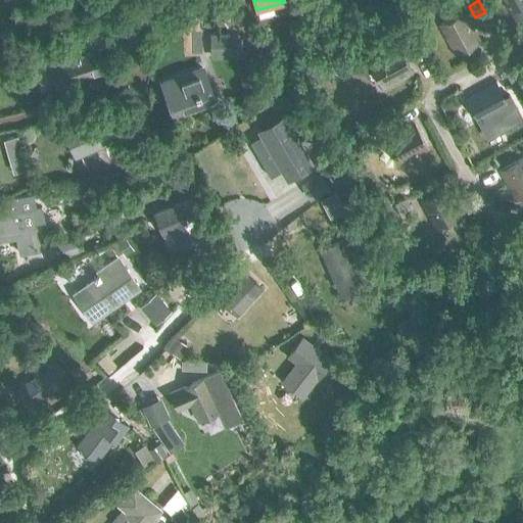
[(522,0),(502,0),(514,22),(522,16),(522,0)]
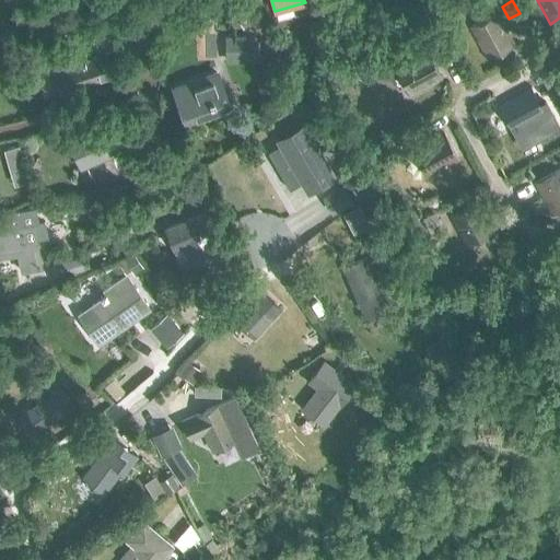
[(468,26),(486,59),(512,45),(494,12),(468,26)]
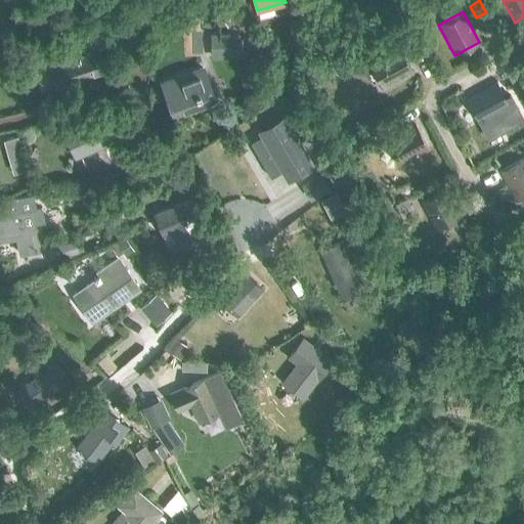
[(413,23),(394,31),(398,41),(418,32),(413,23)]
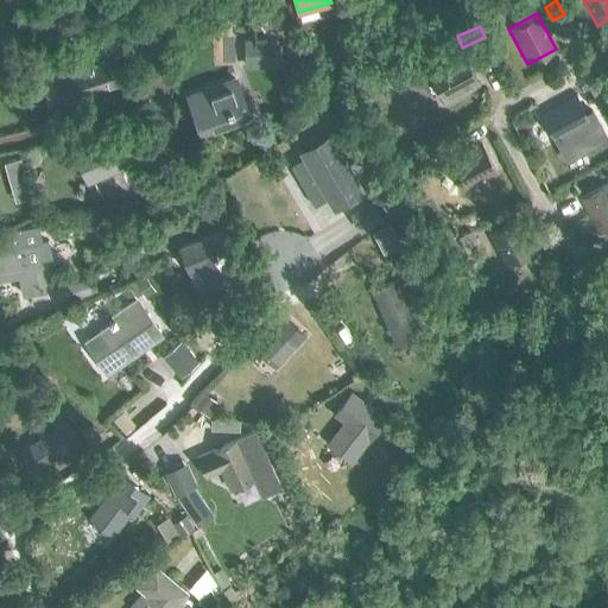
[(157,35),(137,39),(147,74),(166,69),(157,35)]
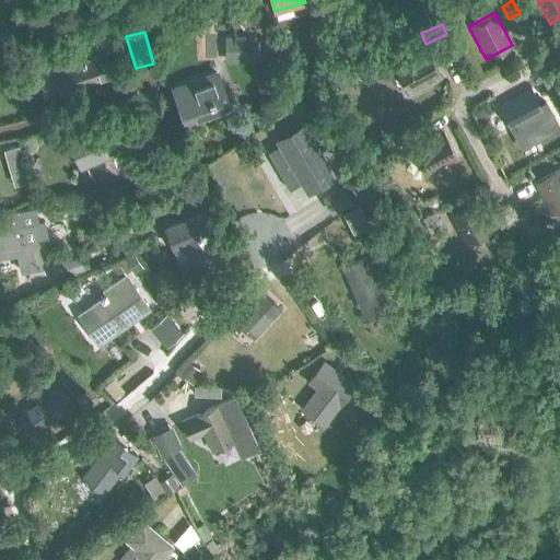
[(225,61),(256,61),(256,35),(224,35),(225,61)]
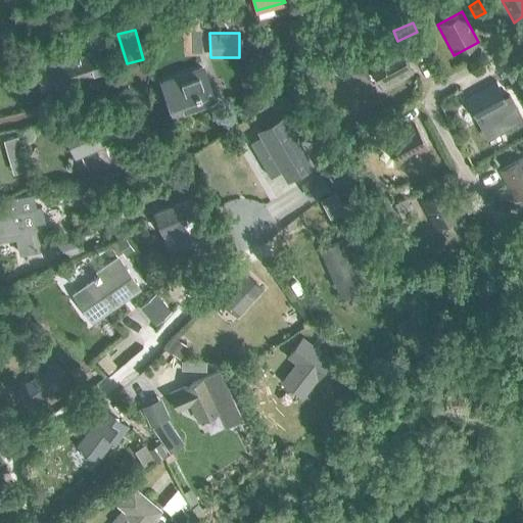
[(367,63),(379,87),(410,72),(396,47),(367,63)]
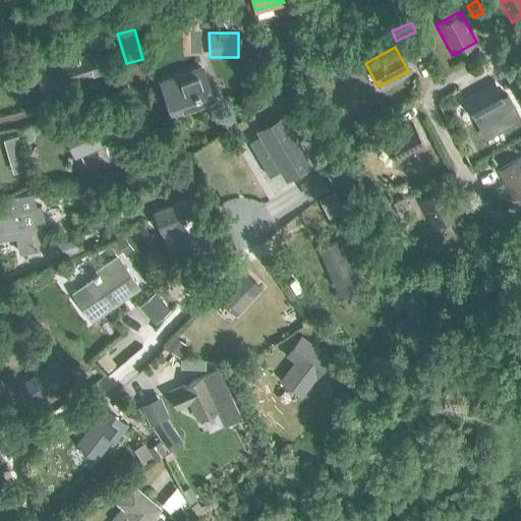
[(44,65),(51,87),(105,69),(99,48),(44,65)]
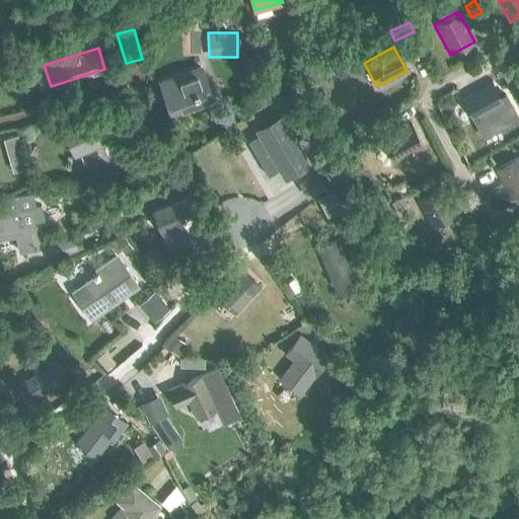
[(200,67),(160,81),(171,113),(199,102),(211,98),(206,84),(200,67)]
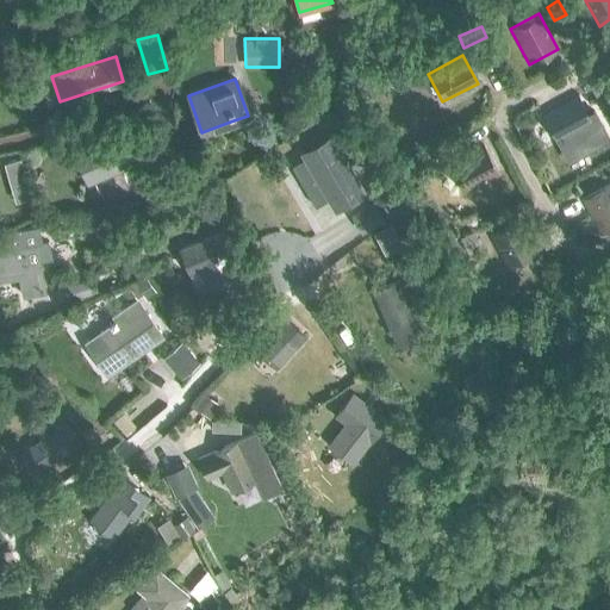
[(577,94),(541,113),(542,114),(546,112),(570,155),(583,148),(584,151),(609,138),(593,110),(587,113),(577,94)]
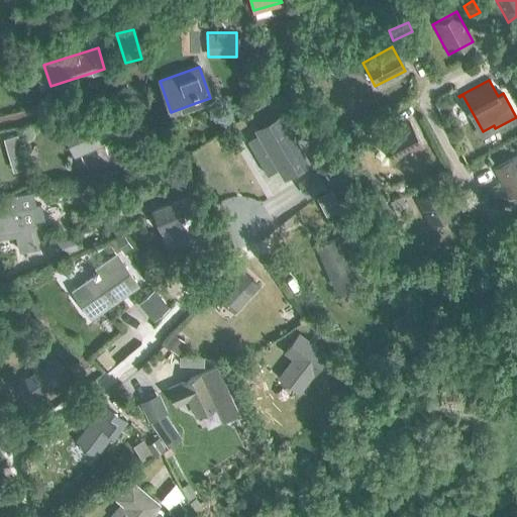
[(61,128),(73,156),(110,139),(98,112),(61,128)]
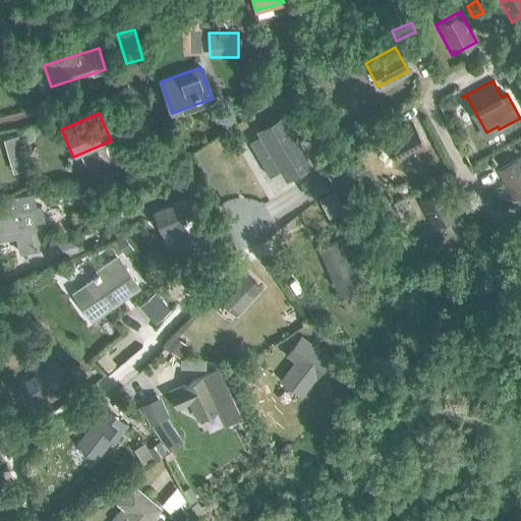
[(258,128),(257,128),(261,133),(281,169),(287,179),(288,179),(286,176),(309,163),(310,166),(311,165),(282,114),(281,115),(282,117),(259,130),(258,128)]
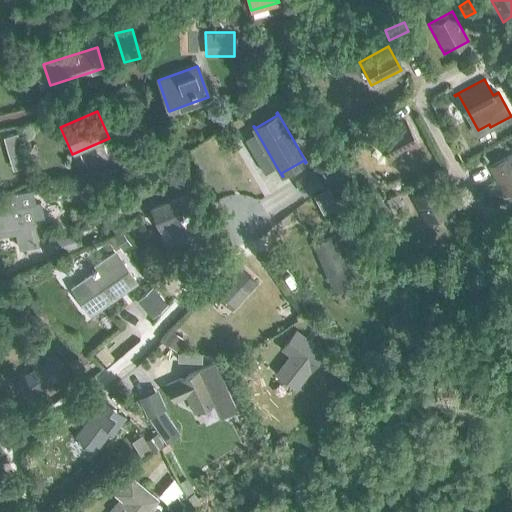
[(375,138),(388,161),(417,145),(404,121),(375,138)]
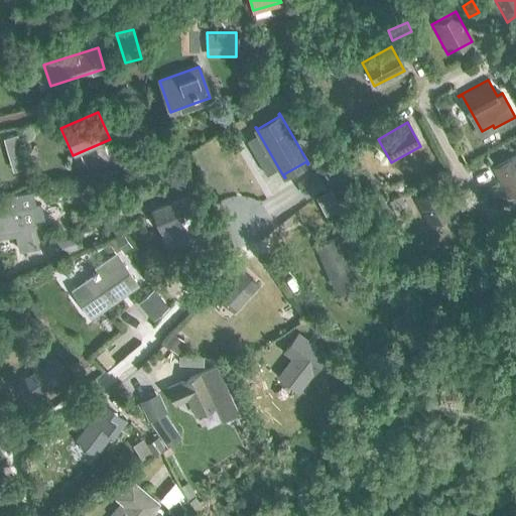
[(461,141),(461,142),(461,143),(461,144),(462,145),(462,146),(463,147),(463,148),(464,148),(465,149),(466,149),(467,149),(468,149),(469,149),(470,149),(471,149),(472,148),(473,148),(473,147),(474,147),(474,146),(475,146),(475,145),(475,144),(475,143),(476,143),(476,142),(476,141),(475,141),(475,140),(475,139),(475,138),(474,138),(474,137),(473,136),(472,136),(471,135),(470,135),(469,135),(468,135),(467,135),(466,135),(465,135),(465,136),(464,136),(463,137),(462,138),(462,139),(461,139),(461,140),(461,141)]
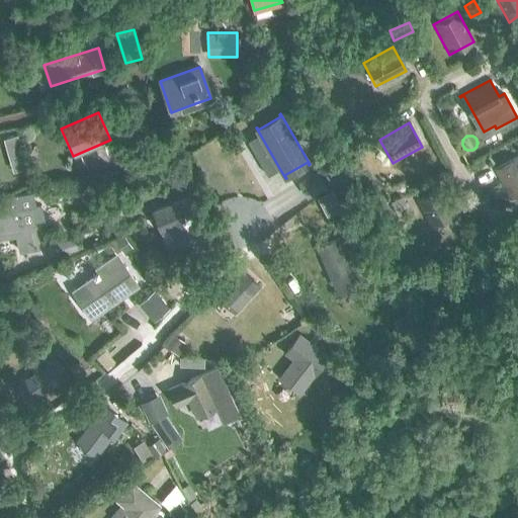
[(22,151),(8,154),(13,170),(26,166),(22,151)]
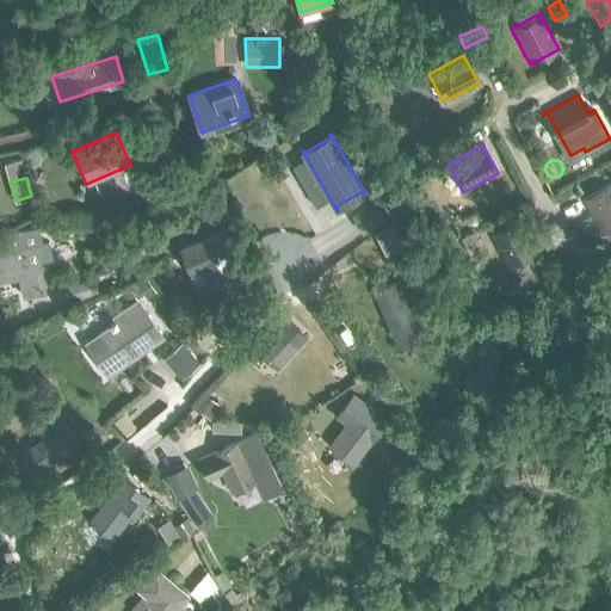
[(584,197),(603,233),(610,227),(610,183),(584,197)]
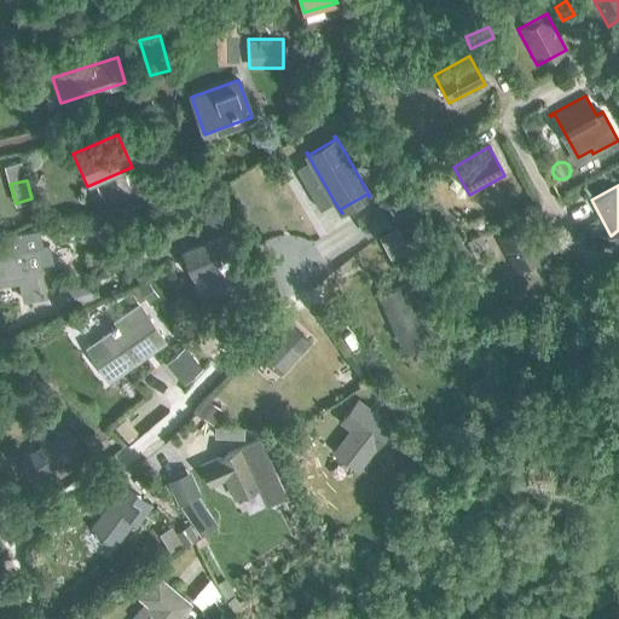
[(379,204),(357,217),(366,233),(388,221),(379,204)]
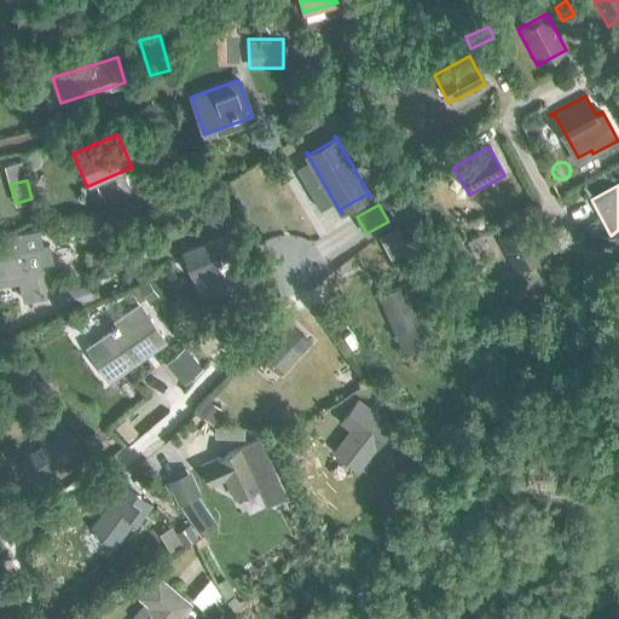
[(493,236),(513,271),(542,255),(522,220),(493,236)]
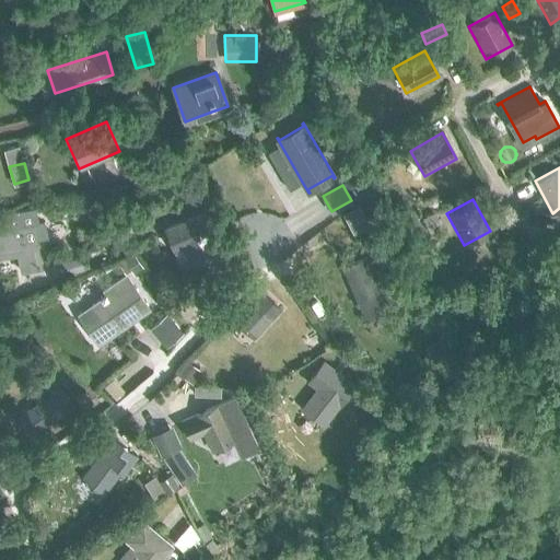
[(358,207),(343,214),(352,232),(368,225),(358,207)]
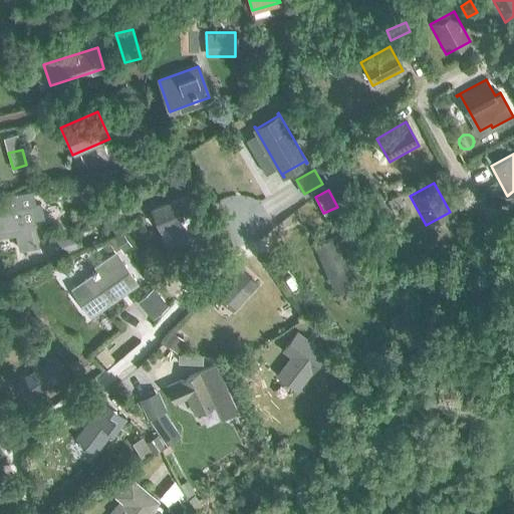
[(5,210),(0,211),(0,235),(15,233),(18,248),(36,245),(32,219),(43,217),(40,204),(35,205),(32,191),(2,196),(5,210)]
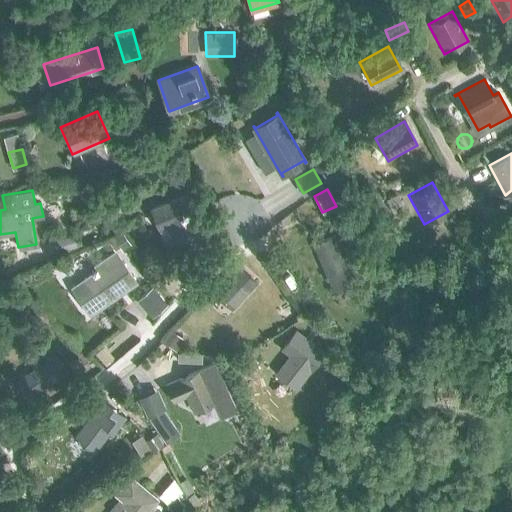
[(150,208),(157,228),(165,224),(173,245),(201,234),(186,195),(150,208)]
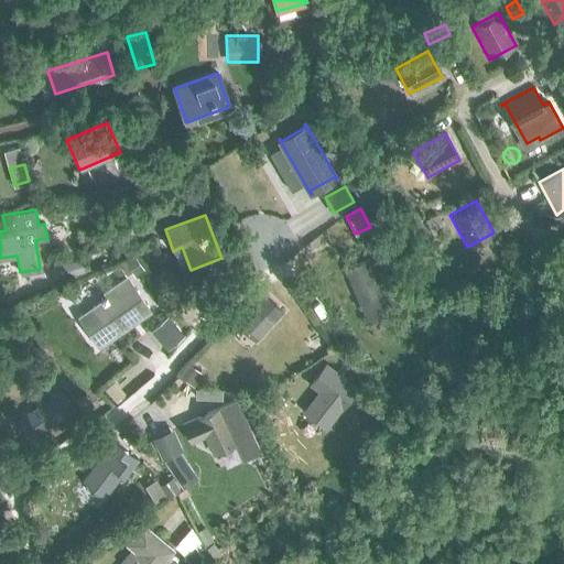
[(239,253),(229,258),(235,271),(245,267),(239,253)]
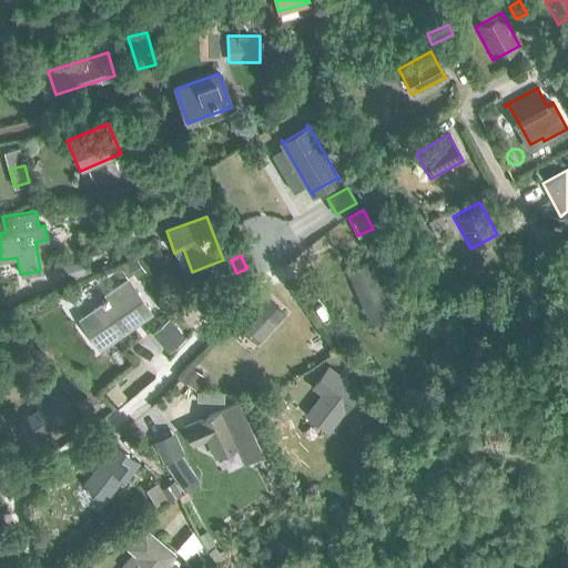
[(135,256),(121,266),(128,275),(132,272),(135,276),(144,271),(135,256)]
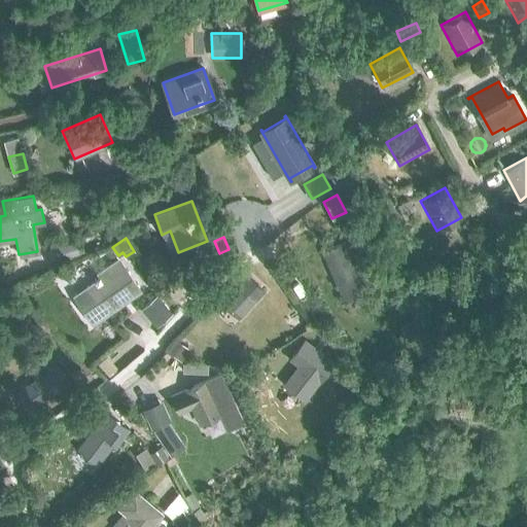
[(81,240),(68,244),(71,255),(84,251),(81,240)]
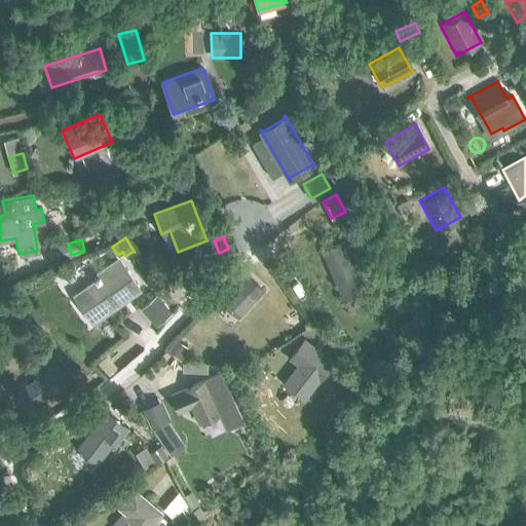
[(323,251),(343,300),(363,291),(357,274),(342,242),(323,251)]
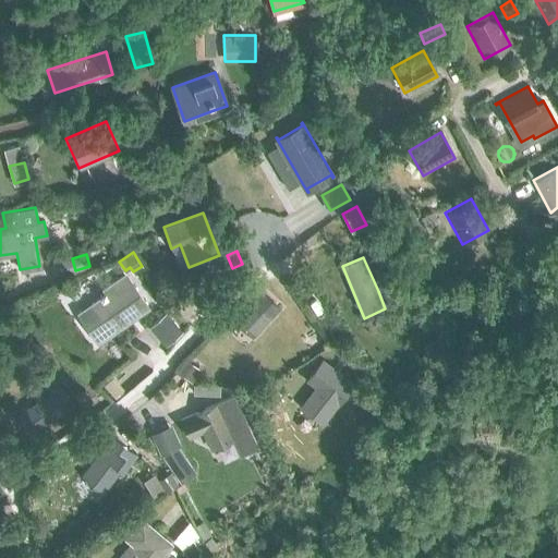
[(100,296),(79,312),(99,341),(148,307),(125,274),(101,289),(104,292),(99,294),(100,296)]
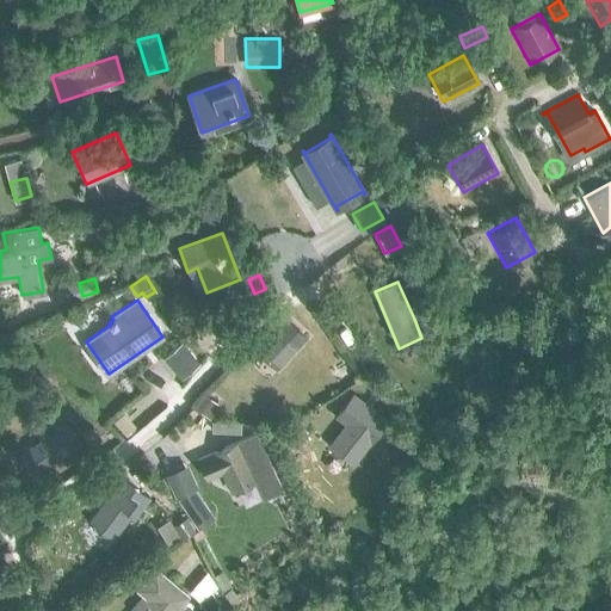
[(257,350),(276,366),(302,337),(283,320),(257,350)]
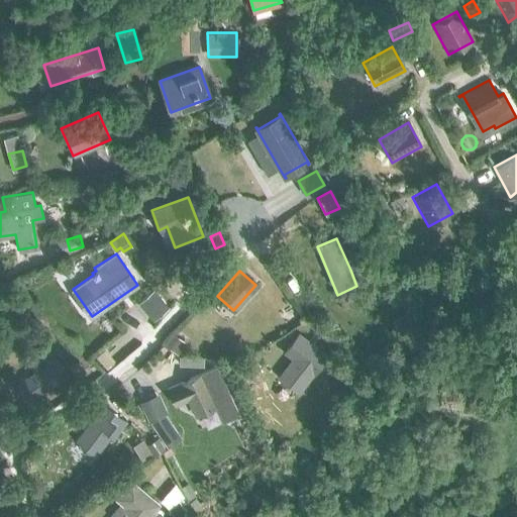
[(138,302),(152,318),(167,306),(152,290),(138,302)]
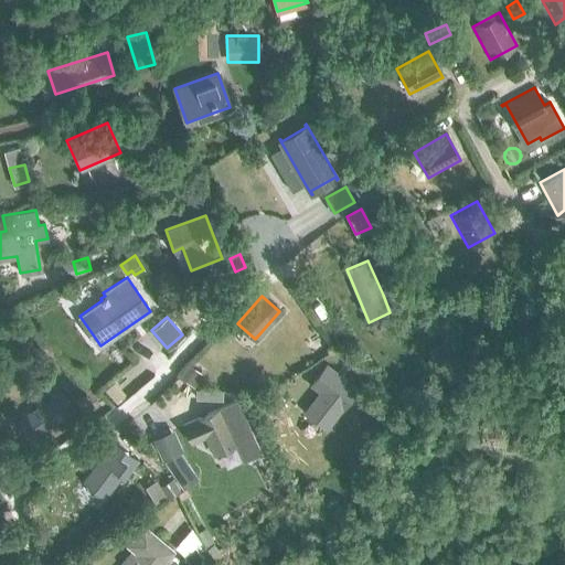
[(309,407),(306,412),(324,426),(339,407),(348,396),(356,384),(327,362),(310,383),(321,392),(309,407)]
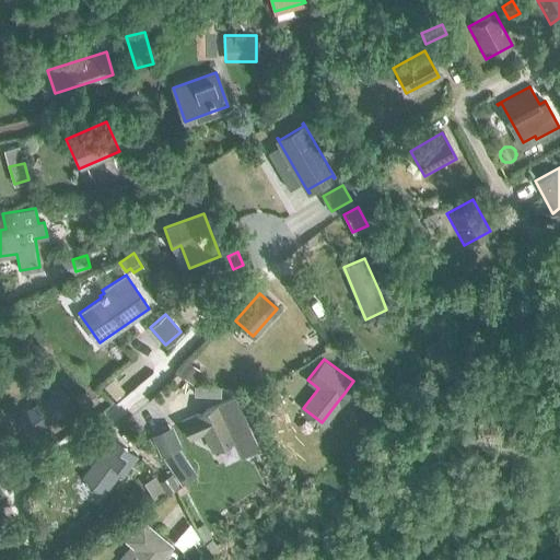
[(188,362),(179,374),(193,383),(201,372),(188,362)]
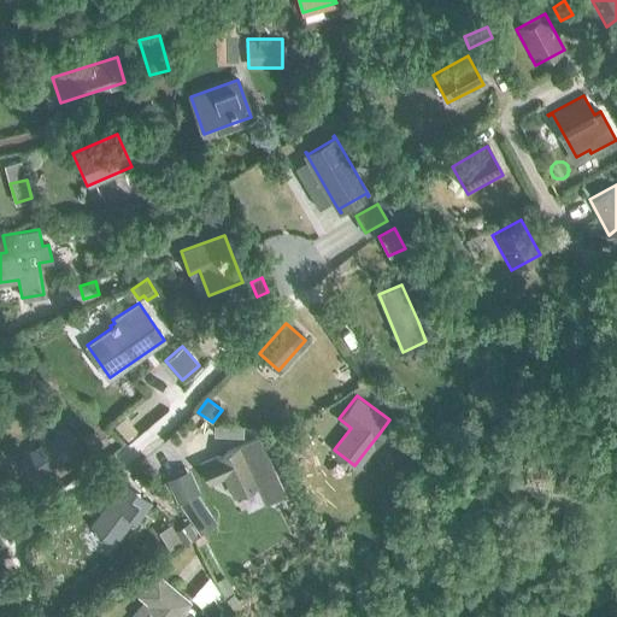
[(70,425),(17,460),(29,477),(81,444),(70,425)]
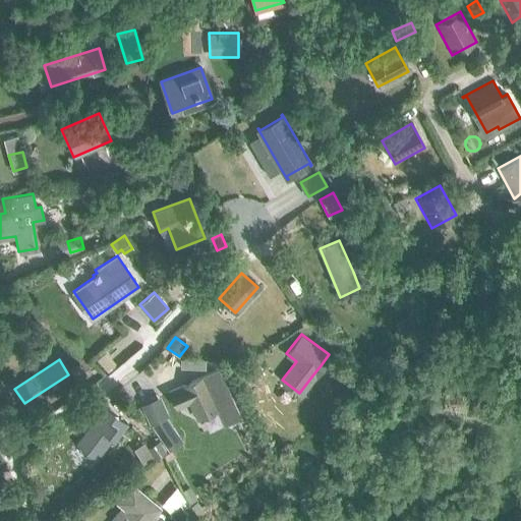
[(78,360),(71,365),(77,375),(85,370),(78,360)]
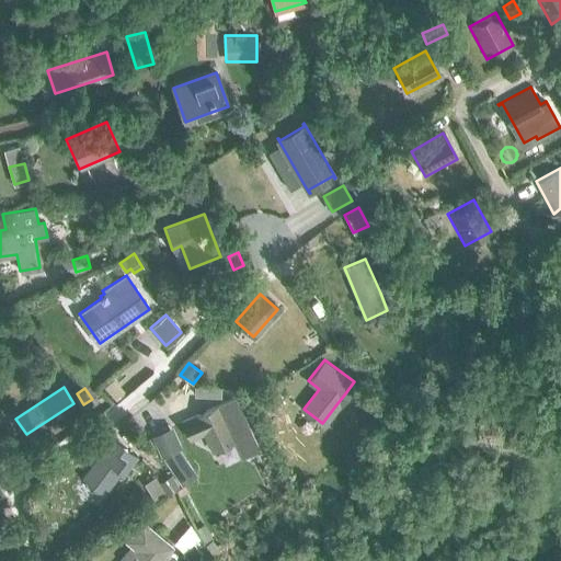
[(195,414),(181,422),(190,439),(204,433),(212,449),(232,439),(241,456),(259,447),(236,397),(217,404),(195,414)]
